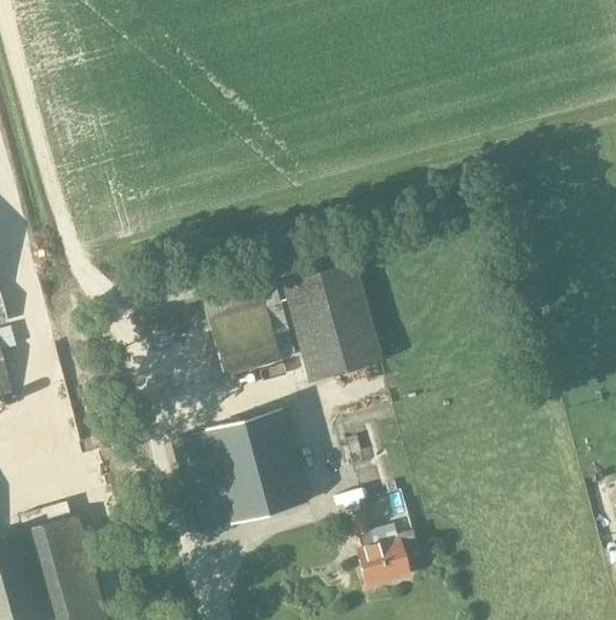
[(285,282),(312,382),(384,362),(357,263),(285,282)]
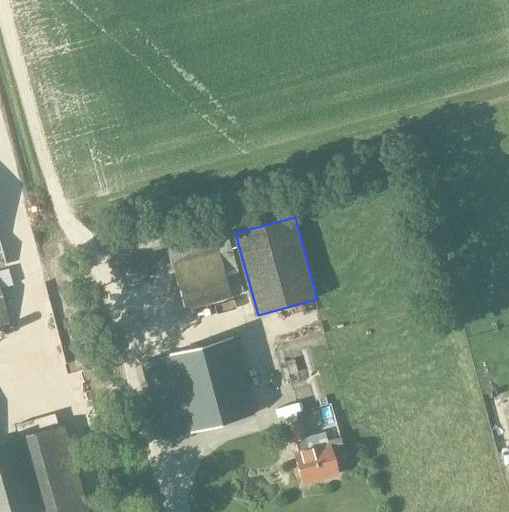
[(185,312),(232,299),(232,297),(245,293),(229,233),(169,249),(185,312)]
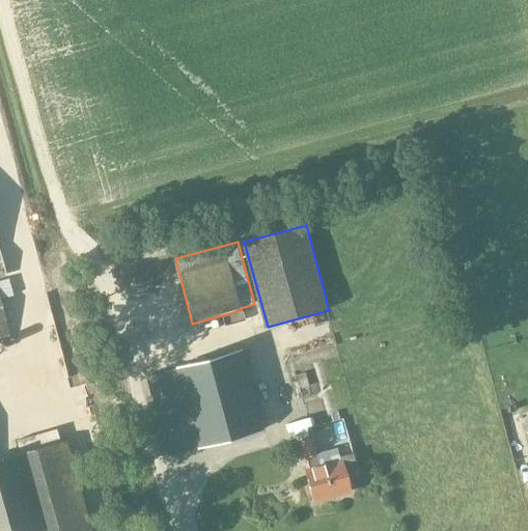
[(0,302),(0,358),(15,355),(0,302)]
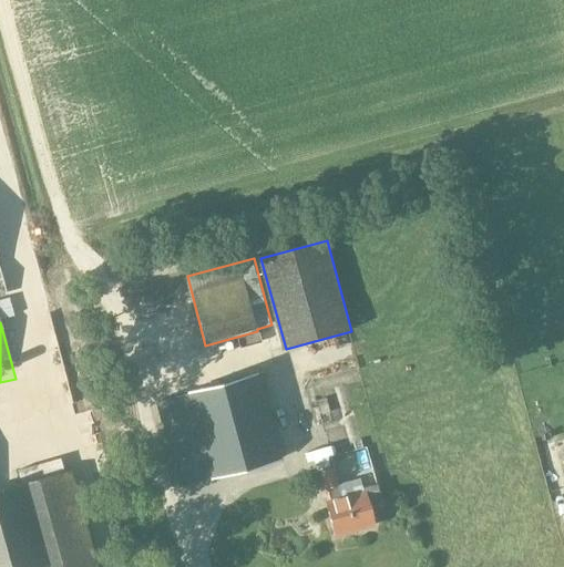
[(186,394),(157,402),(180,486),(208,478),(283,460),(260,374),(186,394)]
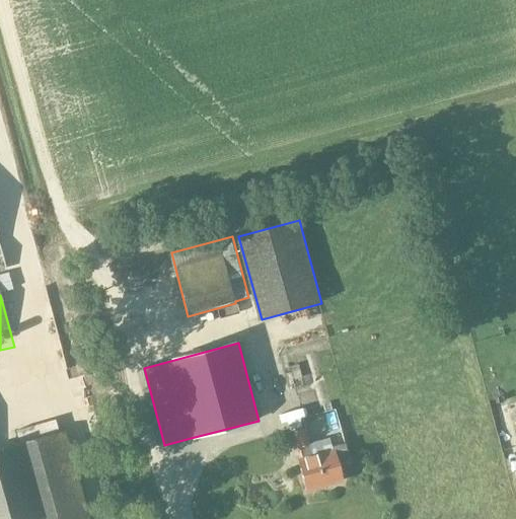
[(292,417),(301,414),(297,391),(287,393),(292,417)]
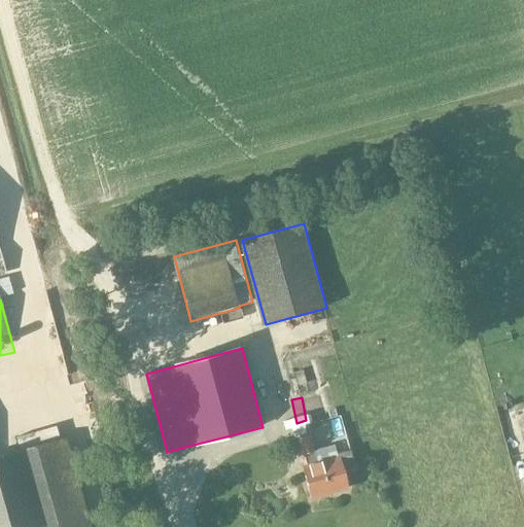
[(303,468),(311,499),(347,489),(339,458),(320,463),(312,434),(298,438),(306,467),(303,468)]
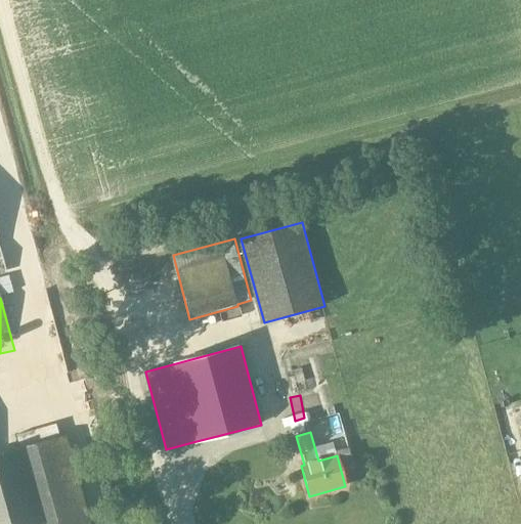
[(46,523),(91,523),(68,436),(26,448),(46,523)]
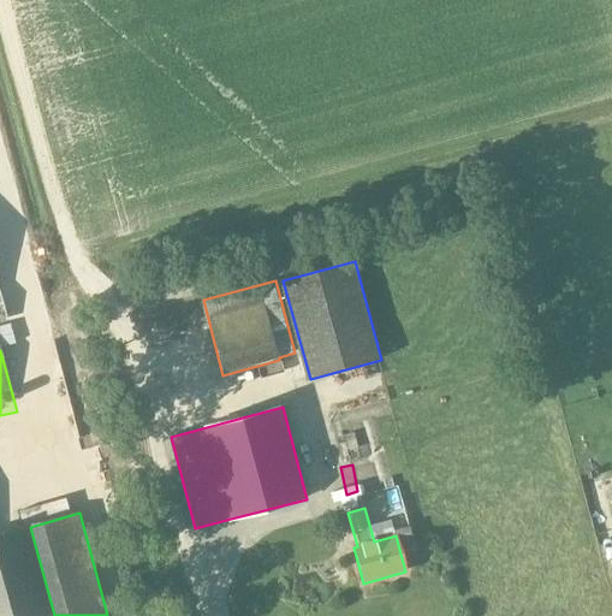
[(0,615),(54,615),(30,527),(0,534),(0,615)]
